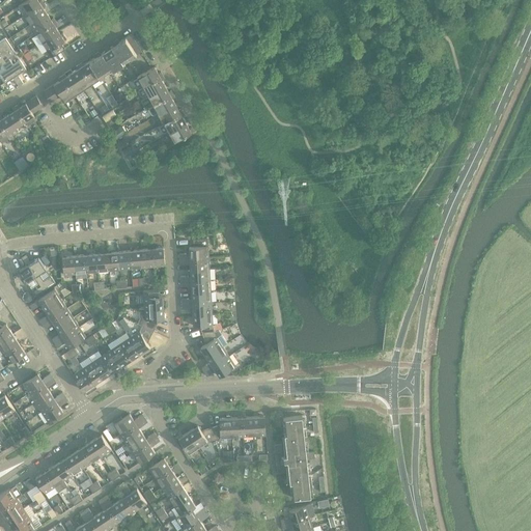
[(22,15),(23,17),(44,3),(42,0),(40,0),(39,1),(38,0),(27,0),(19,6),(24,14),(22,15)]
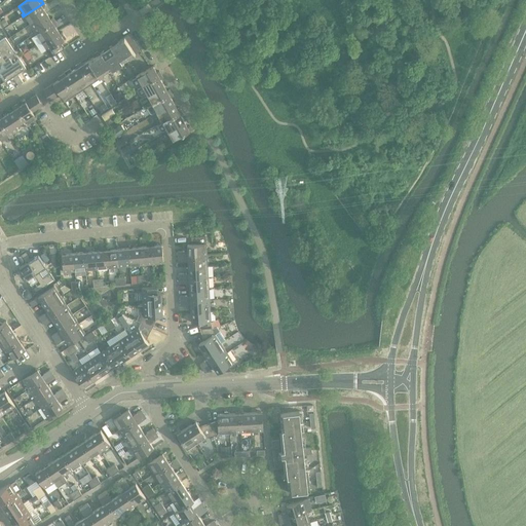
[(43,3),(23,16),(24,17),(26,16),(30,24),(46,13),(43,7),(45,6),(43,3)]
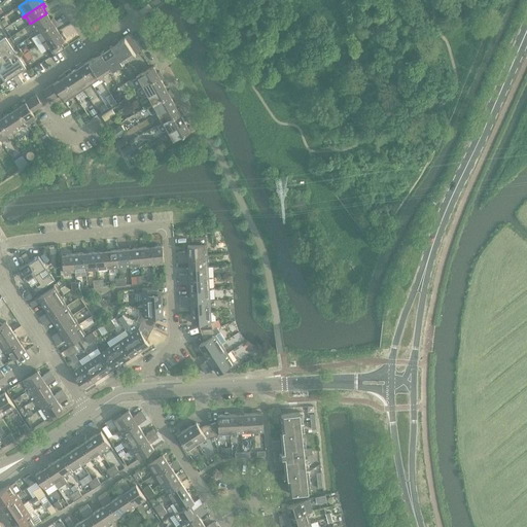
[(46,13),(30,24),(35,31),(33,32),(34,34),(55,21),(53,16),(50,19),(46,13)]
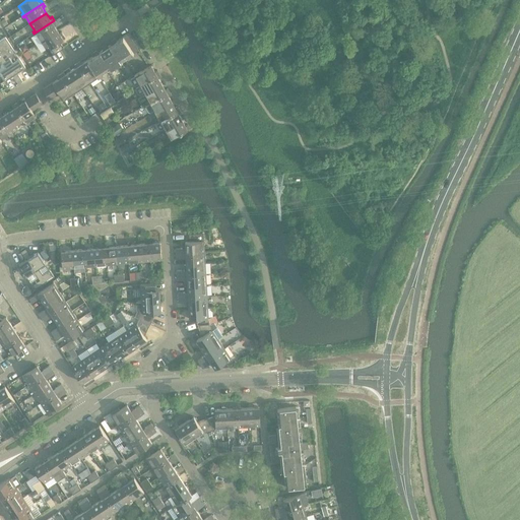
[(54,20),(34,34),(35,35),(37,34),(41,41),(58,30),(54,24),(56,23),(54,20)]
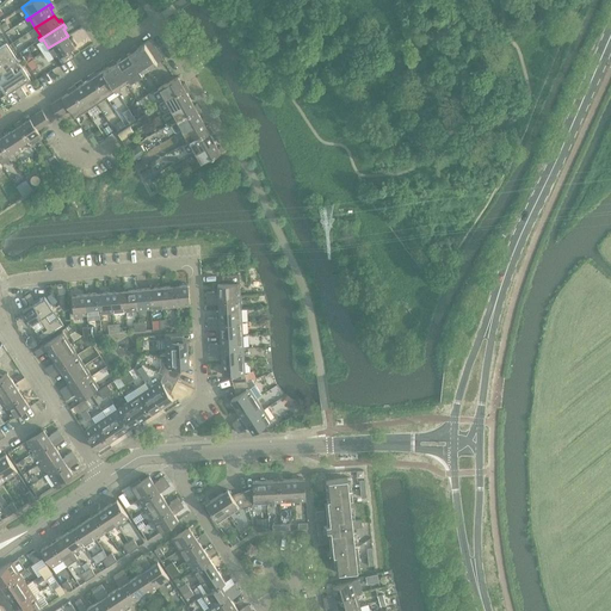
[(68,36),(48,48),(55,57),(54,59),(59,66),(75,55),(71,49),(78,44),(73,37),(71,39),(68,36)]
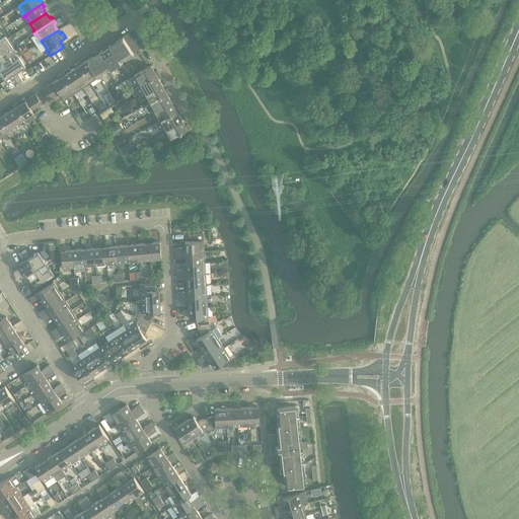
[(6,36),(0,40),(0,51),(15,74),(13,76),(15,80),(20,77),(17,73),(25,68),(6,36)]
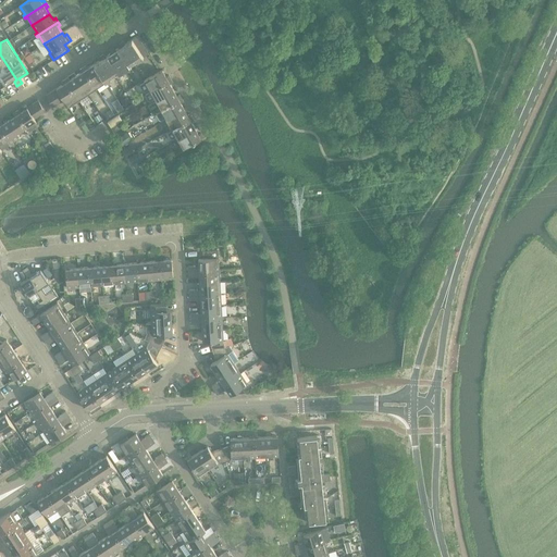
[(120,44),(122,46),(134,63),(144,57),(141,53),(139,51),(137,48),(136,45),(134,42),(132,39),(125,44),(124,41),(120,44)]
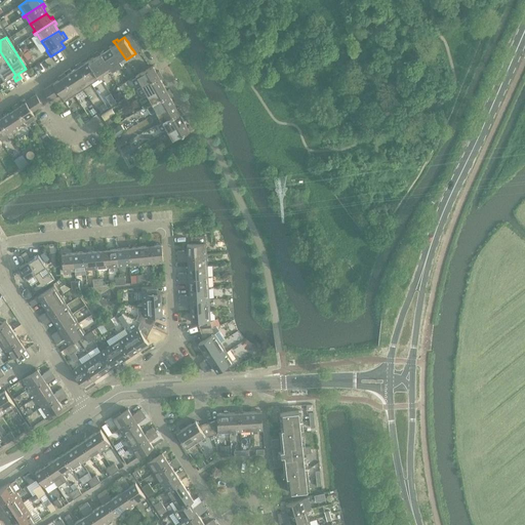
[(115,43),(107,48),(119,68),(124,64),(122,62),(126,59),(115,43)]
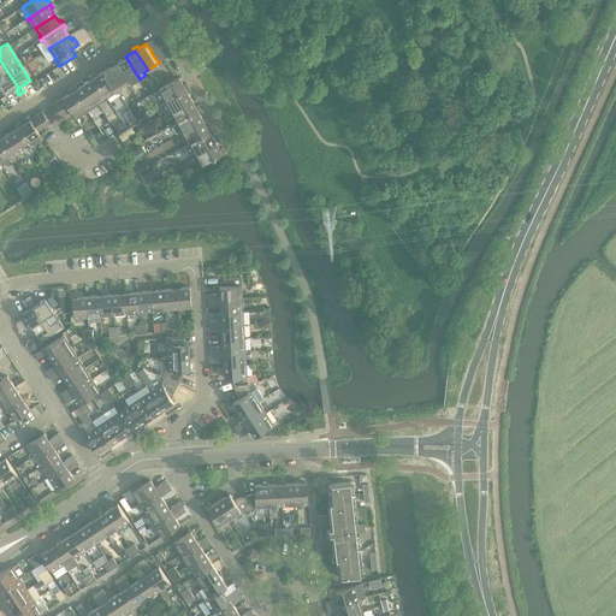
[(125,57),(116,64),(114,64),(128,83),(131,81),(132,83),(140,80),(125,57)]
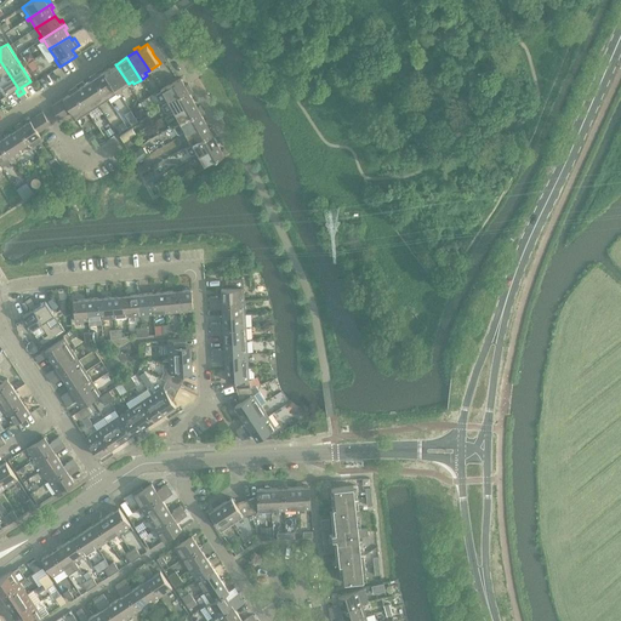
[(18,89),(0,61),(0,87),(6,97),(16,91),(18,89)]
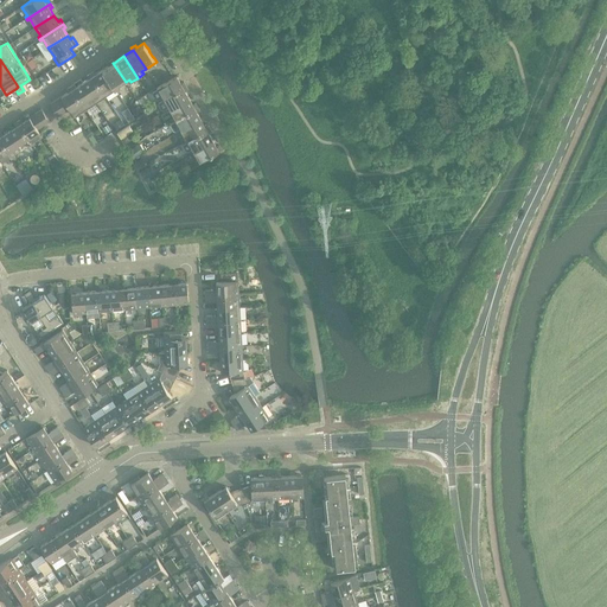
[(109,65),(103,70),(115,89),(126,82),(113,63),(114,63),(112,61),(108,63),(109,65)]
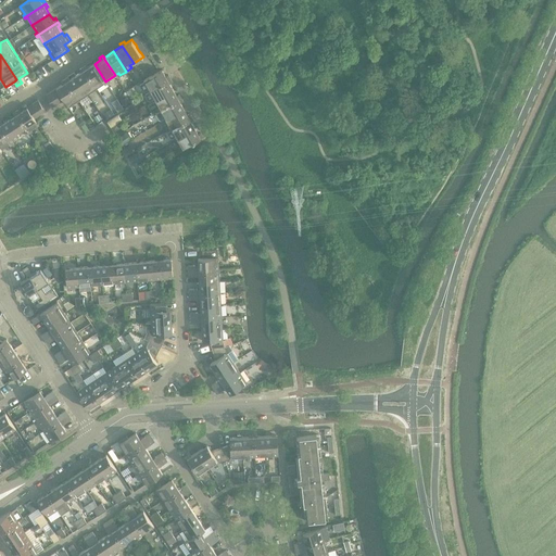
[(87,65),(84,67),(98,89),(99,88),(98,86),(105,81),(95,64),(88,67),(87,65)]
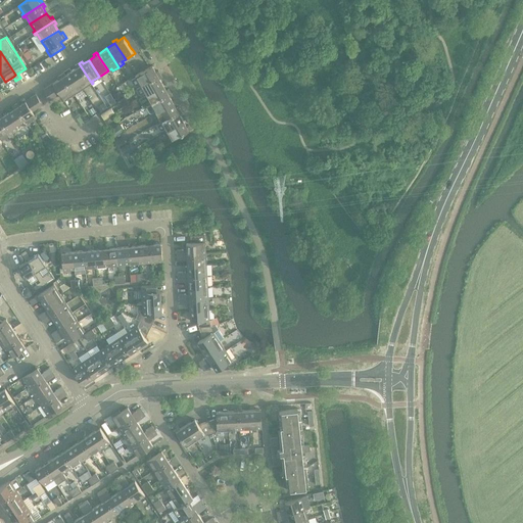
[(77,67),(72,72),(82,88),(89,83),(90,85),(92,84),(79,63),(76,65),(77,67)]
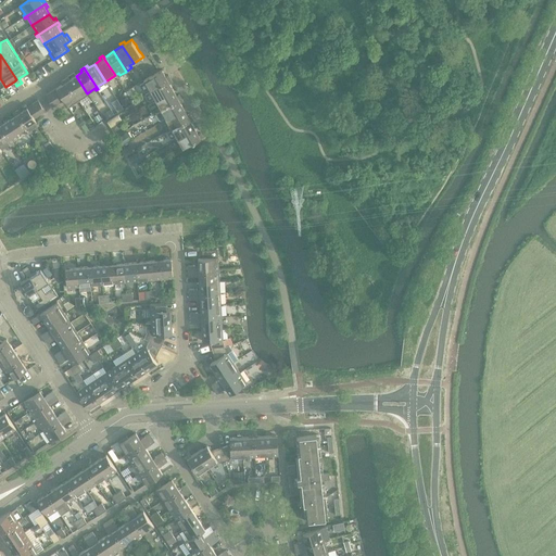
[(148,90),(148,91),(171,78),(168,75),(166,76),(162,70),(143,80),(144,81),(140,85),(140,86),(142,91),(144,92),(148,90)]
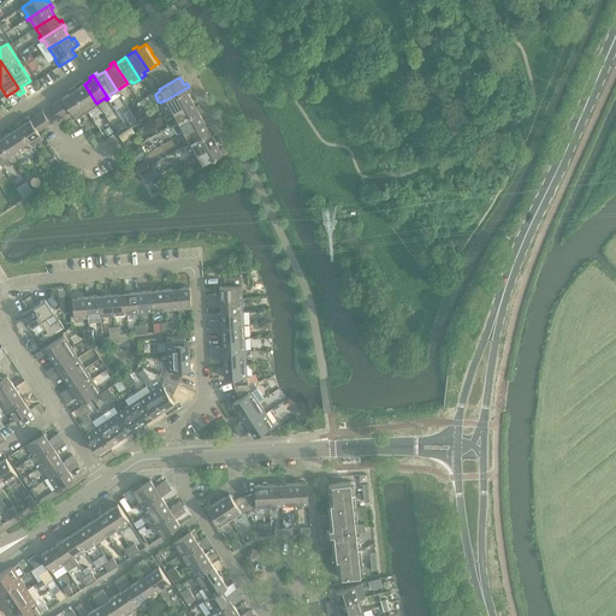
[(76,86),(72,88),(88,112),(89,111),(88,110),(96,104),(84,84),(77,88),(76,86)]
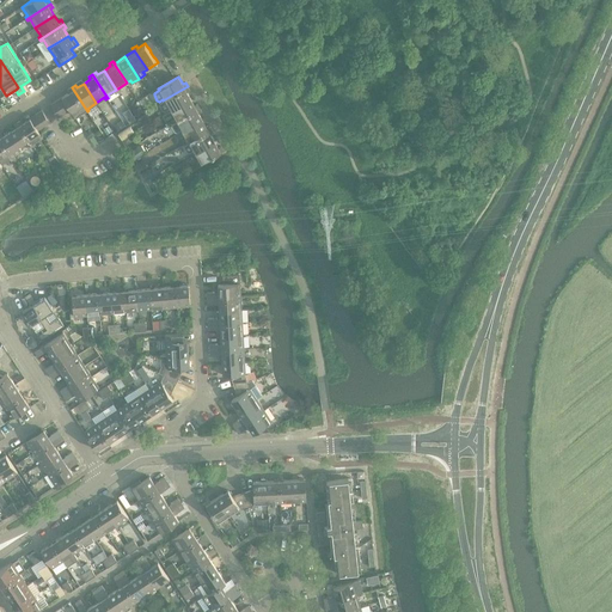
[(188,86),(163,101),(163,102),(160,103),(160,105),(163,111),(165,111),(170,109),(171,110),(190,99),(187,92),(190,91),(188,86)]
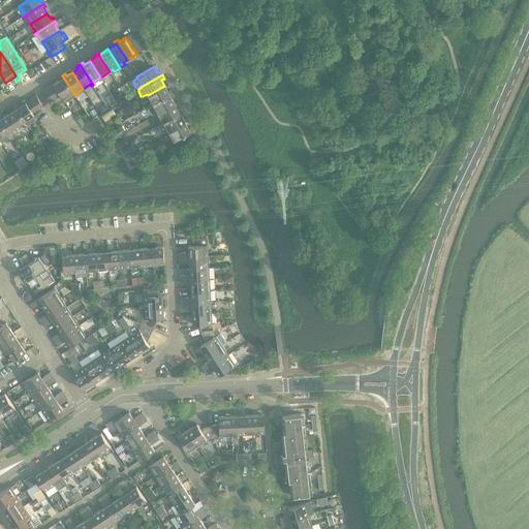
[(60,80),(54,84),(61,94),(65,100),(72,95),(73,97),(75,96),(62,75),(58,78),(60,80)]
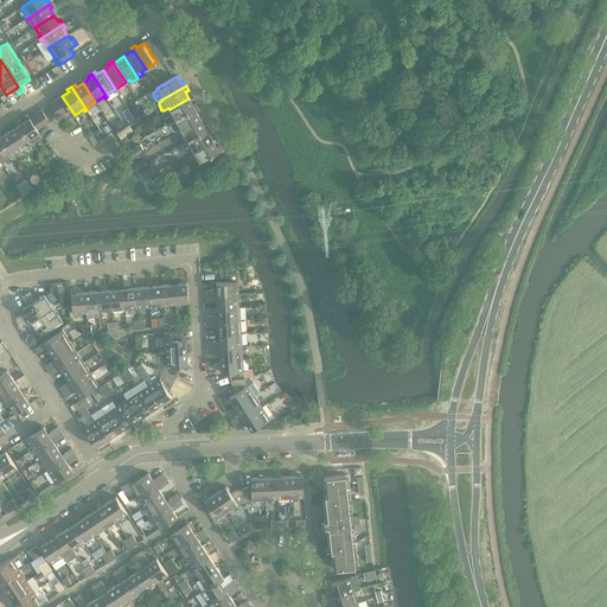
[(62,96),(56,101),(64,113),(70,108),(62,96)]
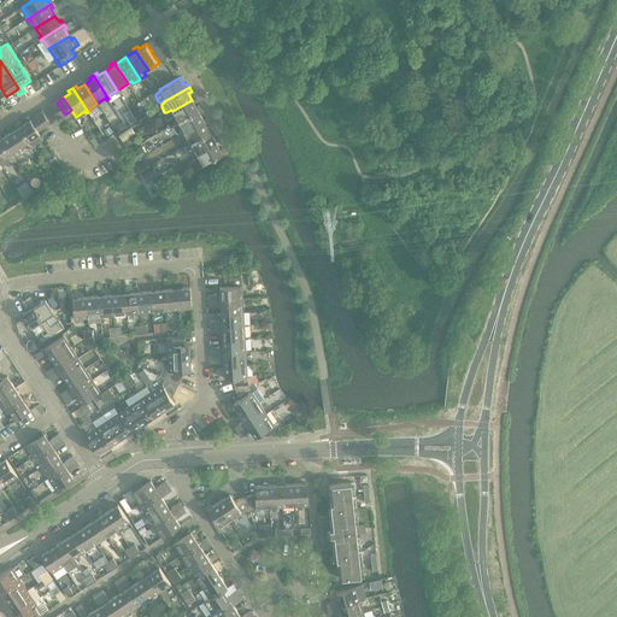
[(192,100),(172,111),(177,119),(175,121),(176,123),(201,109),(199,105),(197,106),(192,100)]
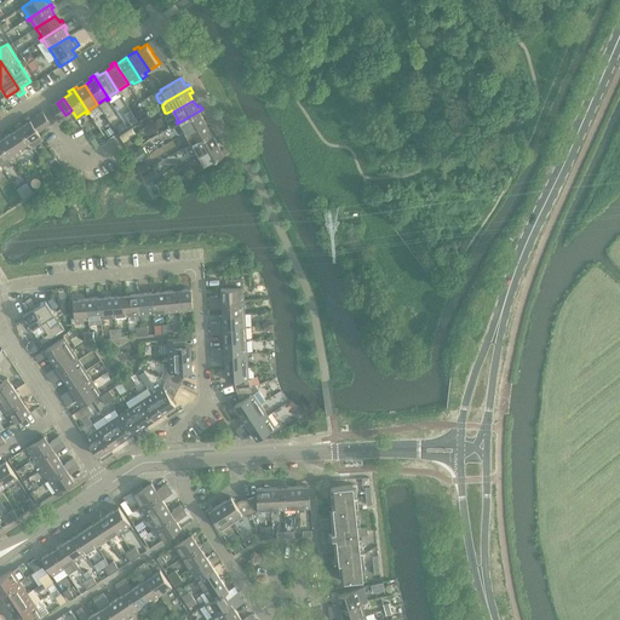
[(65,115),(57,103),(51,107),(59,119),(65,115)]
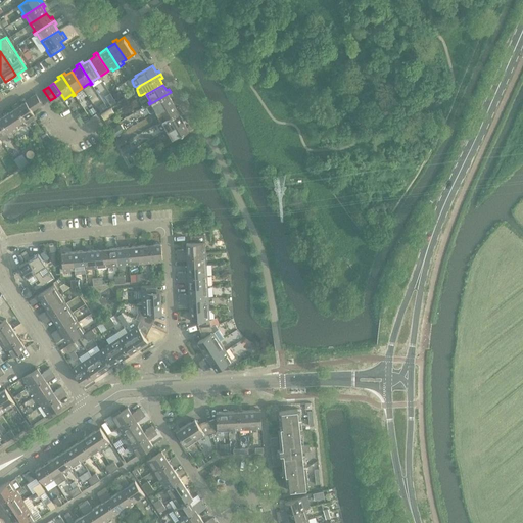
[(171,92),(149,104),(150,105),(147,106),(147,108),(149,113),(151,113),(155,111),(156,112),(173,102),(170,97),(173,95),(171,92)]
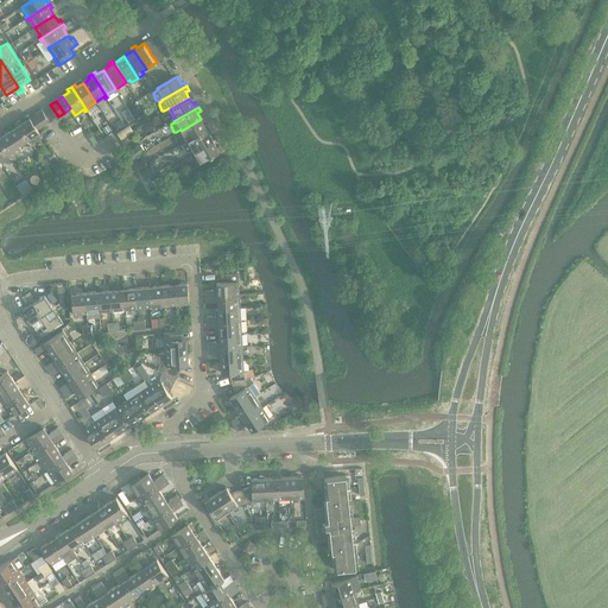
[(42,109),(36,114),(44,126),(50,121),(42,109)]
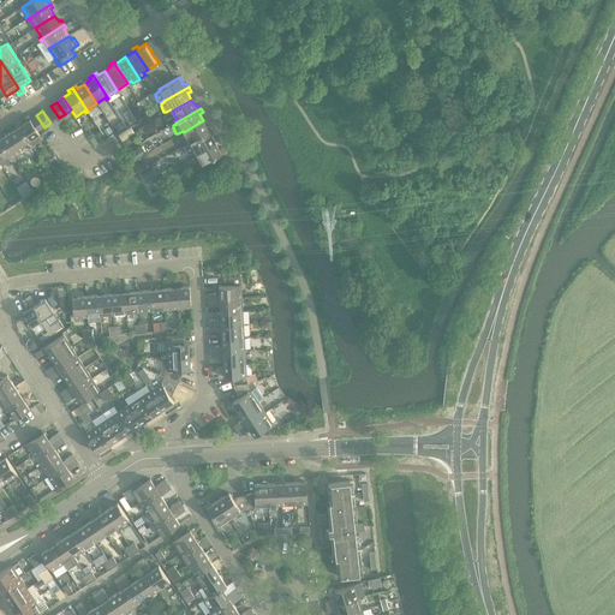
[(36,115),(30,119),(39,131),(45,127),(36,115)]
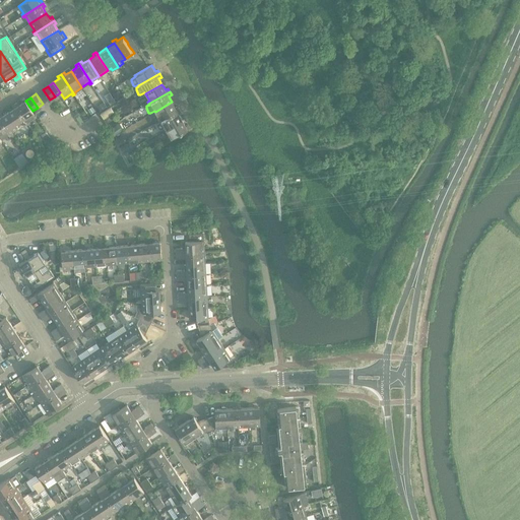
[(18,102),(15,104),(28,124),(29,123),(28,122),(37,117),(33,111),(25,101),(19,105),(18,102)]
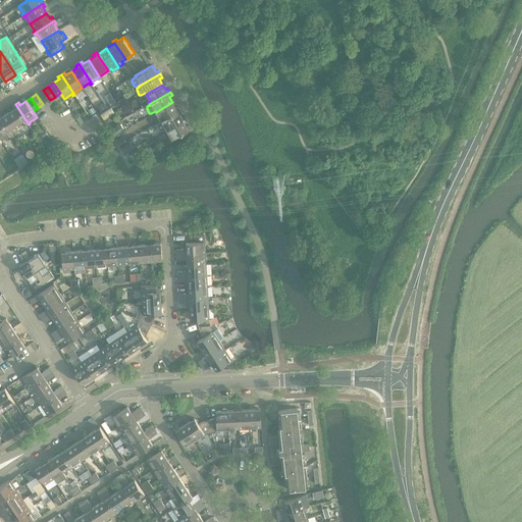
[(172,102),(156,112),(160,119),(158,120),(159,122),(180,110),(178,107),(176,108),(172,102)]
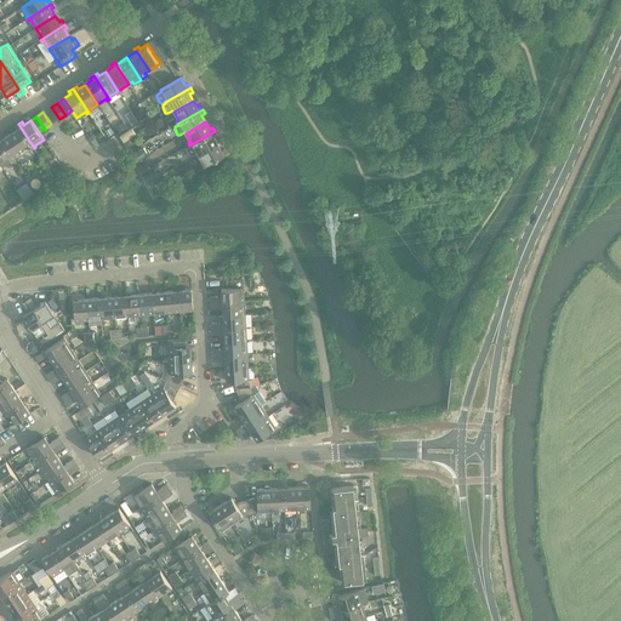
[(124,123),(117,127),(119,132),(126,127),(124,123)]
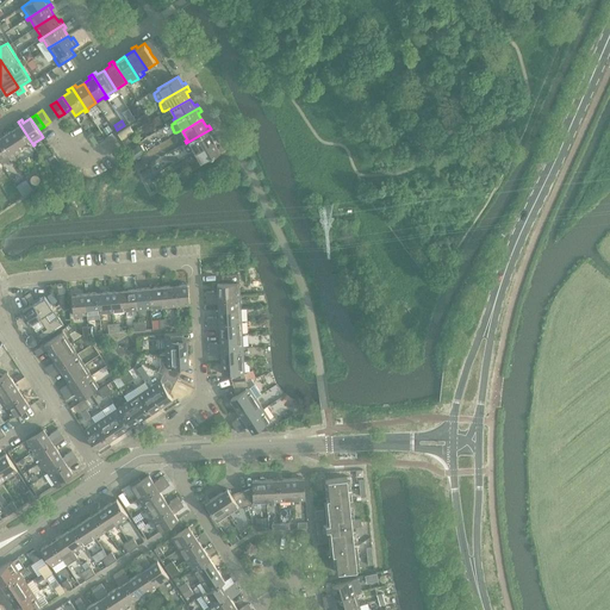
[(16,128),(10,131),(22,151),(30,145),(31,147),(33,145),(18,122),(14,125),(16,128)]
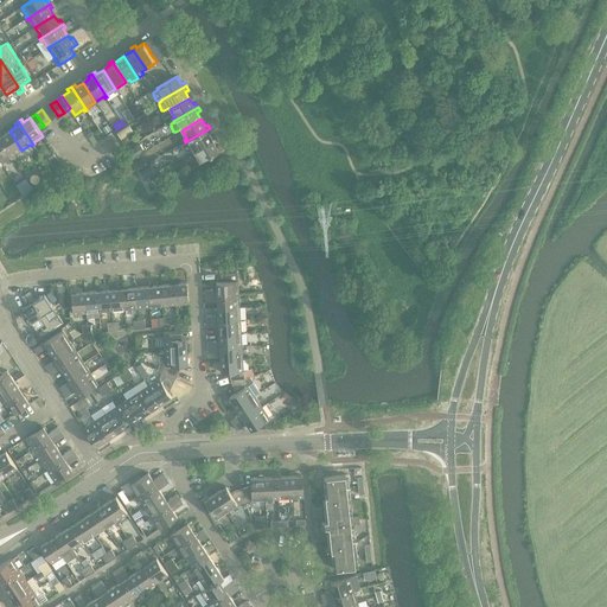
[(210,128),(185,142),(183,144),(183,145),(186,152),(189,152),(192,149),(193,152),(212,140),(209,133),(212,132),(210,128)]
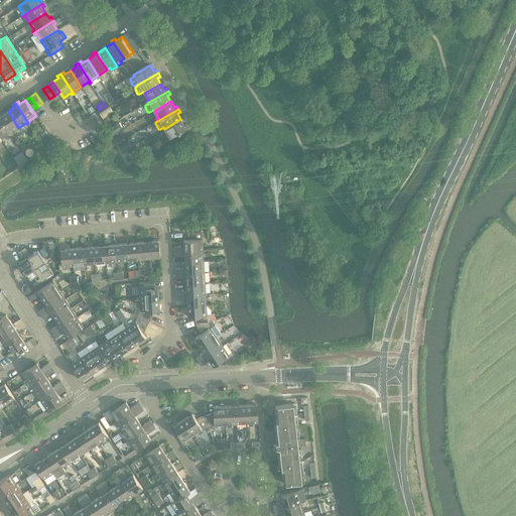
[(1,113),(0,113),(0,118),(11,135),(12,134),(11,132),(18,128),(8,111),(2,115),(1,113)]
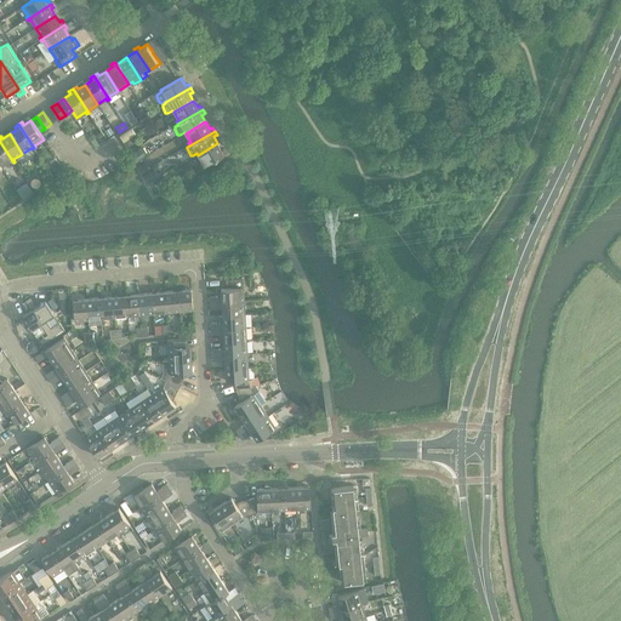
[(0,164),(1,167),(10,161),(11,164),(13,163),(0,142),(0,164)]
